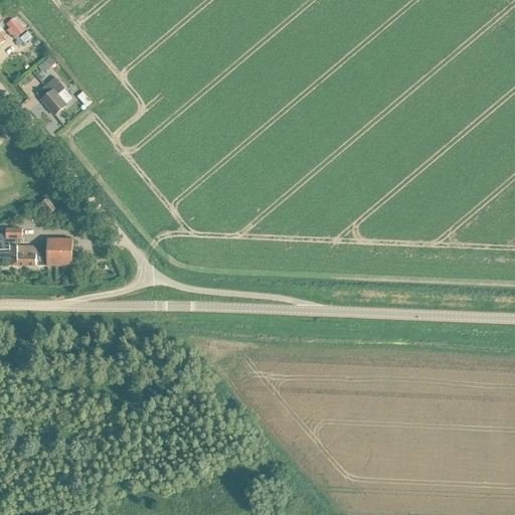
[(16,20),(15,18),(6,25),(9,29),(7,31),(11,35),(15,39),(25,31),(22,26),(23,25),(18,18),(16,20)]
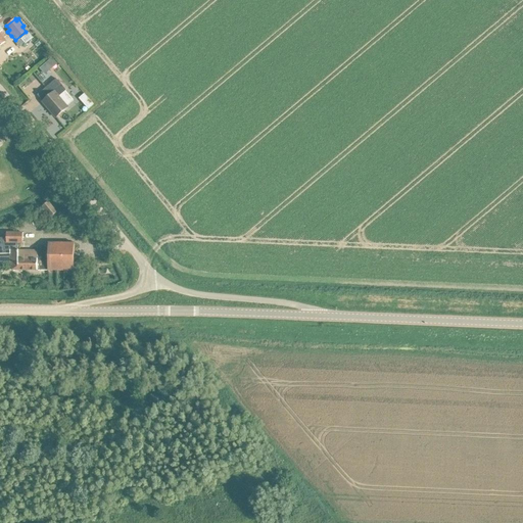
[(28,47),(36,41),(33,38),(28,33),(20,40),(28,47)]
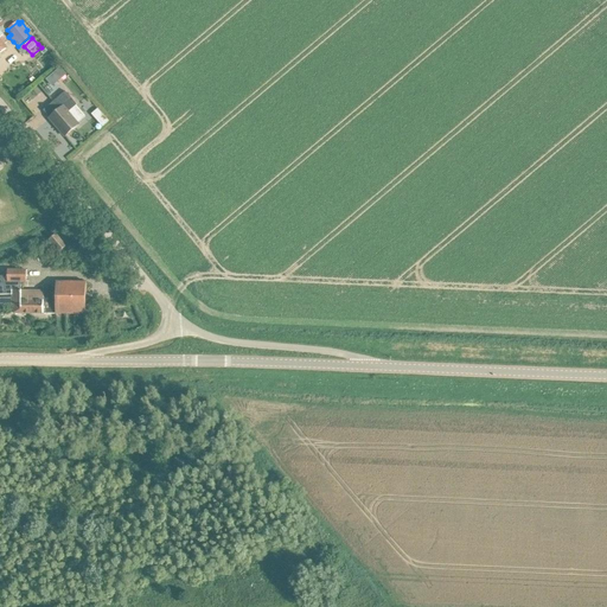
[(52,76),(48,81),(52,87),(57,82),(52,76)]
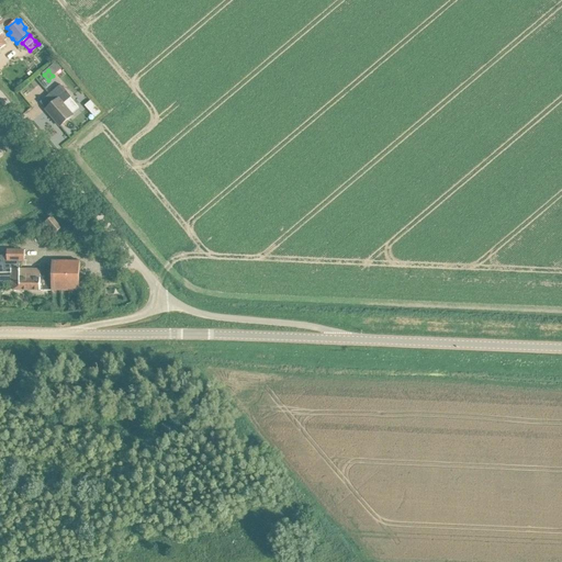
[(59,126),(68,119),(72,115),(71,114),(78,108),(70,98),(71,97),(60,85),(48,94),(55,102),(45,110),(59,126)]
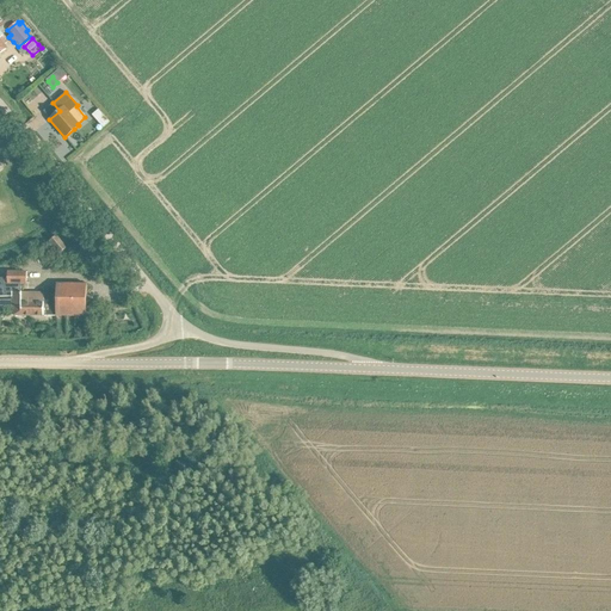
[(79,109),(87,119),(94,113),(86,103),(79,109)]
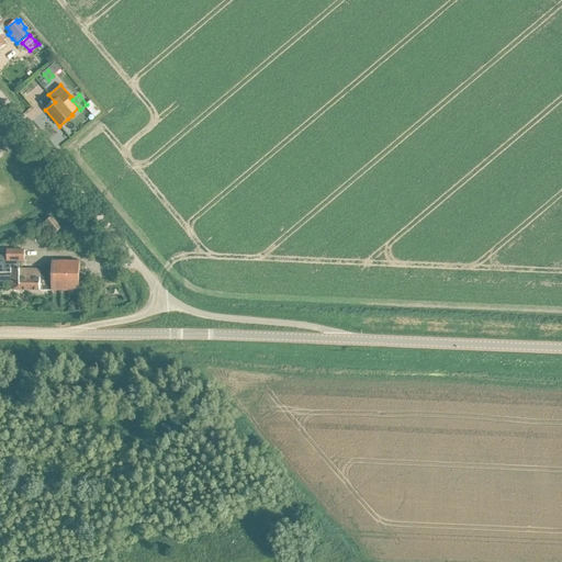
[(55,234),(62,228),(52,217),(45,223),(55,234)]
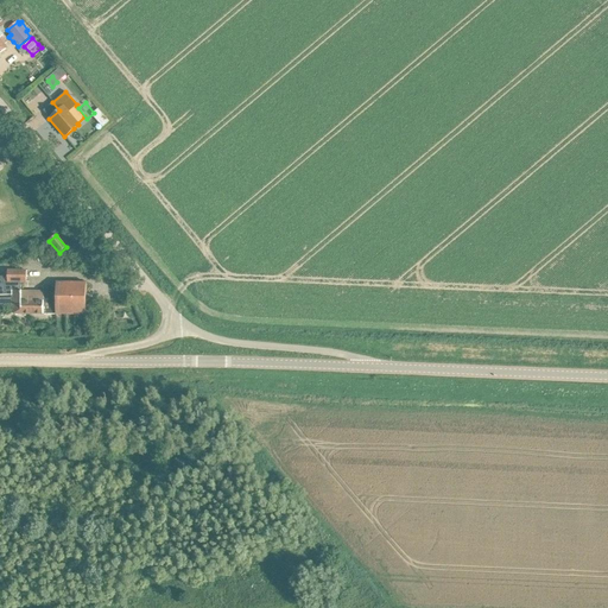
[(11,314),(44,315),(43,293),(43,291),(21,291),(21,284),(26,284),(26,271),(7,271),(7,277),(7,283),(5,284),(4,277),(0,277),(0,304),(12,304),(11,314)]
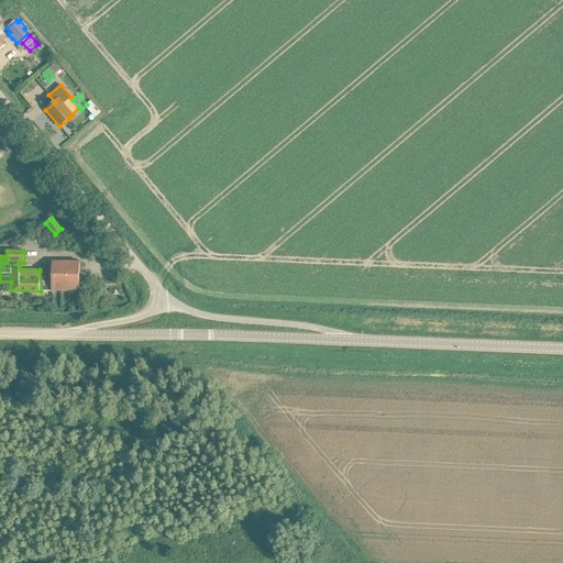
[(52,272),(52,291),(79,291),(79,262),(52,262),(52,272)]
